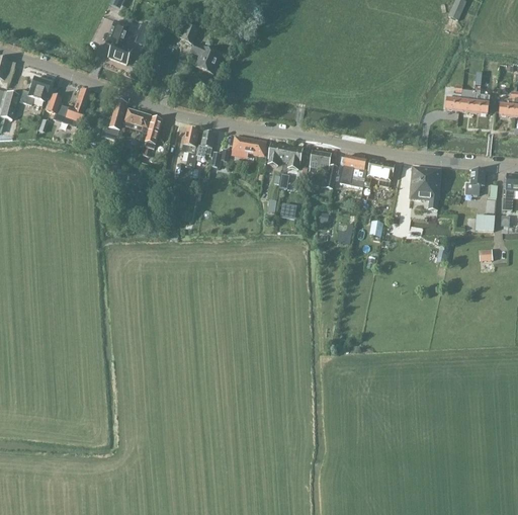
[(455,0),(448,15),(457,19),(465,1),(463,0),(455,0)]
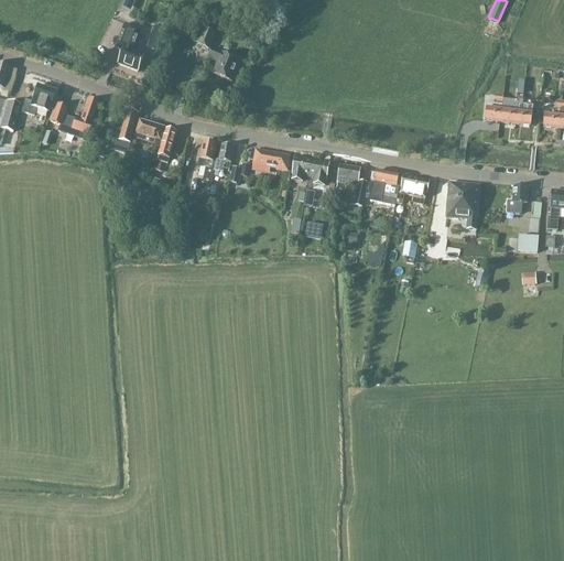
[(144,52),(133,49),(141,28),(123,21),(115,45),(123,49),(121,53),(118,62),(138,71),(144,52)]
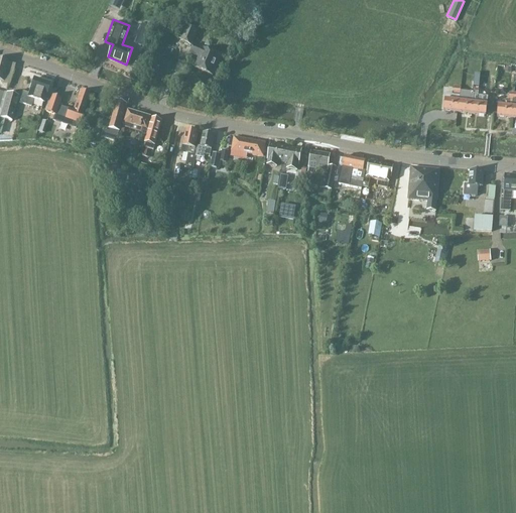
[(150,33),(145,31),(148,25),(142,22),(134,41),(143,44),(144,45),(145,45),(150,33)]
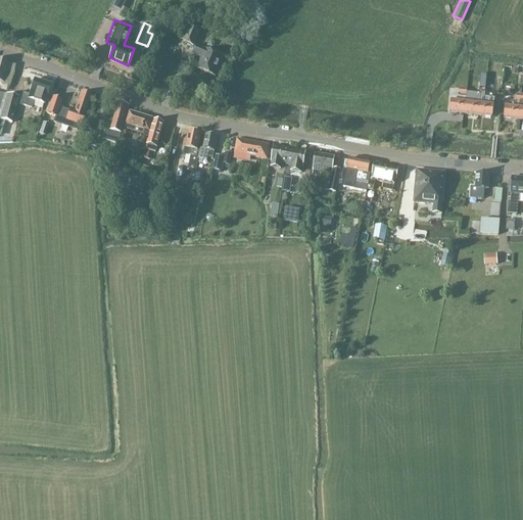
[(193,43),(200,28),(190,25),(184,39),(193,43)]
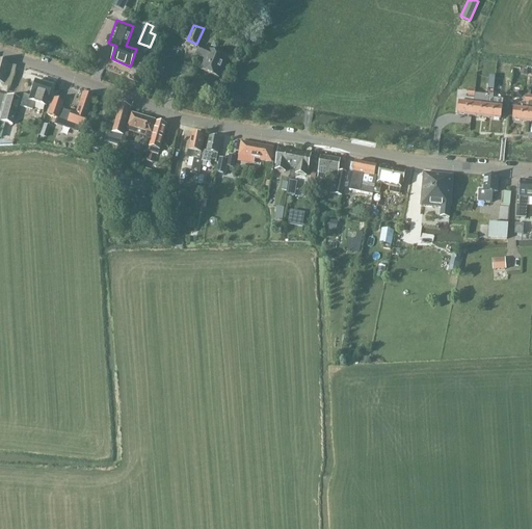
[(227,55),(218,52),(200,44),(196,52),(207,56),(202,68),(218,75),(227,55)]
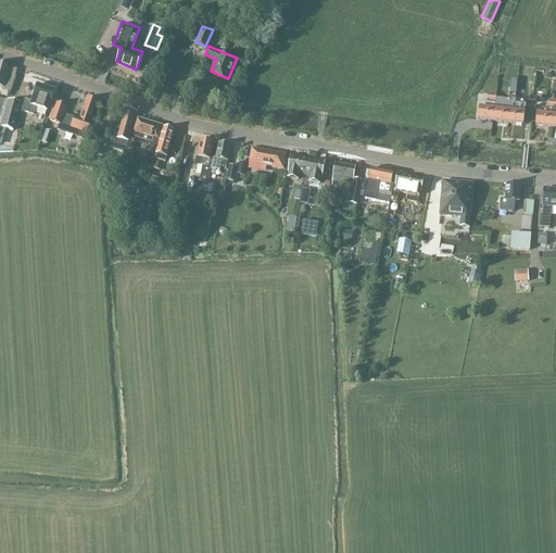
[(154,48),(147,66),(158,71),(164,54),(161,51),(156,49),(155,49),(154,48)]
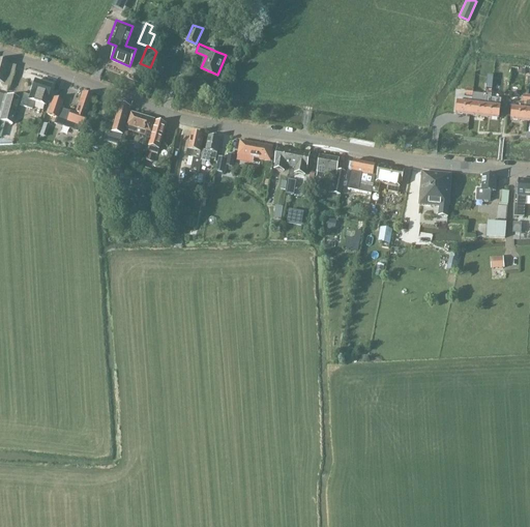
[(136,66),(134,71),(147,77),(150,68),(141,65),(140,68),(136,66)]
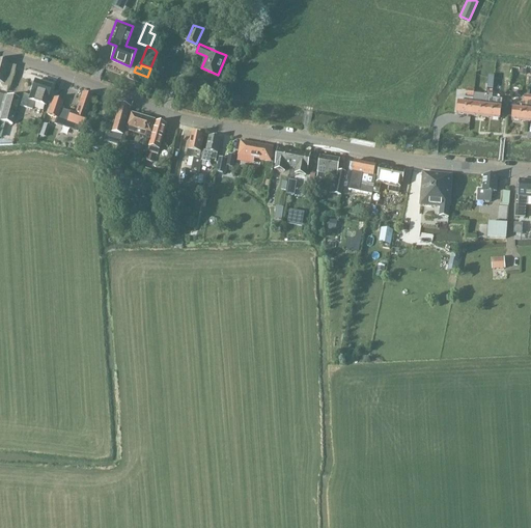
[(6,94),(0,117),(0,118),(11,122),(18,102),(30,107),(33,99),(44,103),(46,95),(47,96),(50,84),(34,79),(31,90),(30,93),(20,90),(18,98),(6,94)]
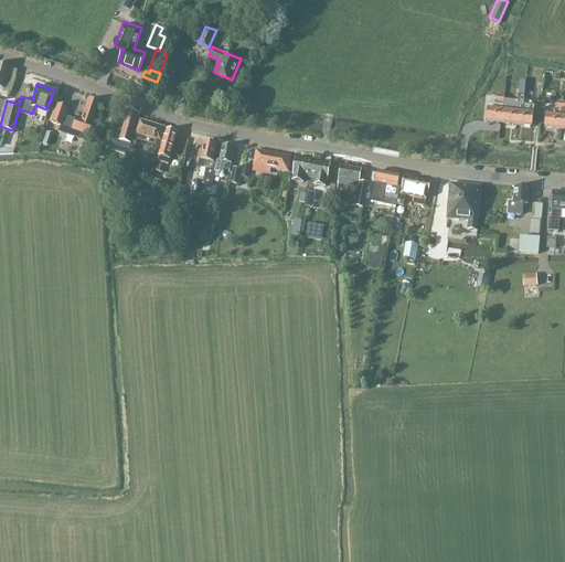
[(56,102),(50,120),(59,123),(56,128),(83,137),(84,131),(87,133),(91,122),(97,101),(87,96),(80,118),(64,113),(66,106),(59,103),(56,102)]
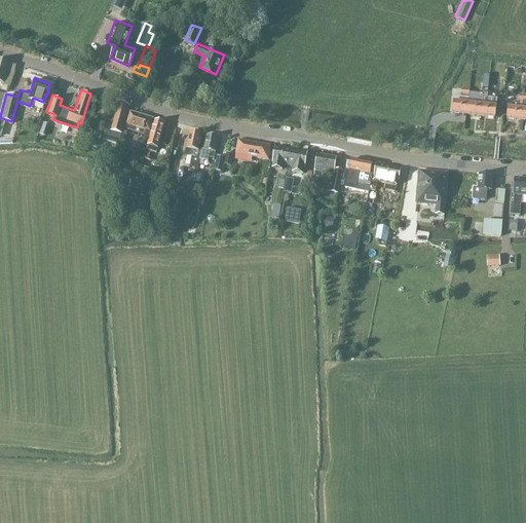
[(521,117),(523,92),(519,91),(518,99),(517,98),(516,106),(508,106),(506,116),(521,117)]
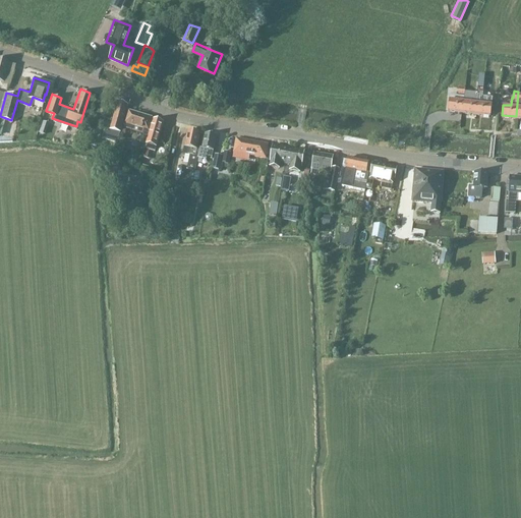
[(448,109),(462,111),(463,100),(463,95),(449,93),(448,109)]
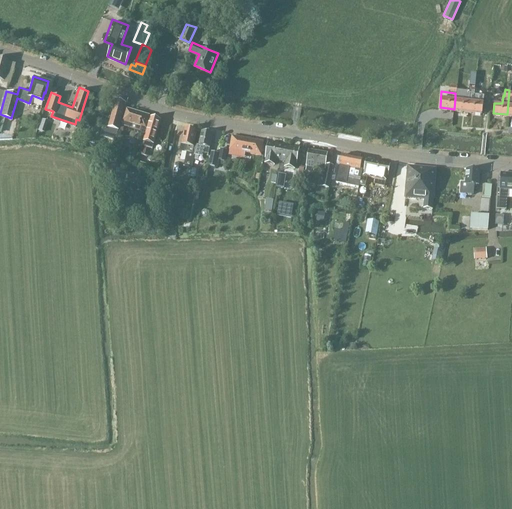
[(118,128),(125,102),(115,98),(108,125),(108,128),(102,126),(100,134),(115,138),(118,128)]
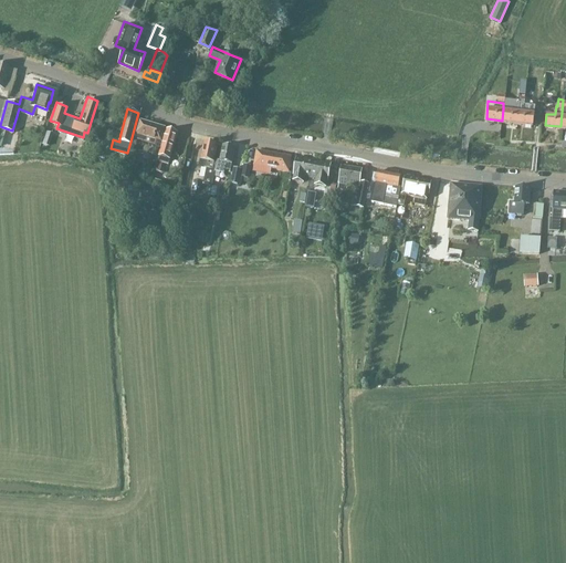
[(517,123),(519,111),(503,108),(502,121),(517,123)]
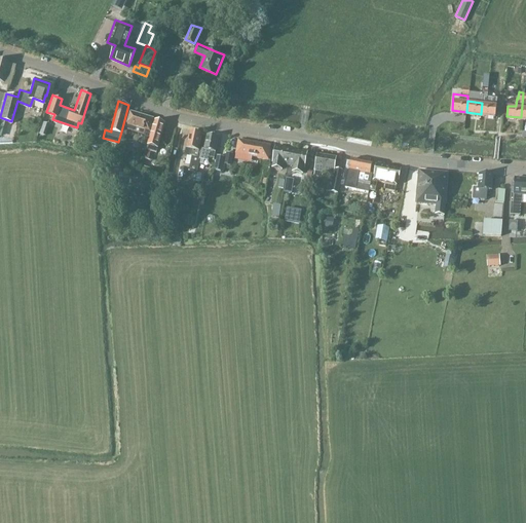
[(495,115),(496,104),(482,103),(481,114),(495,115)]
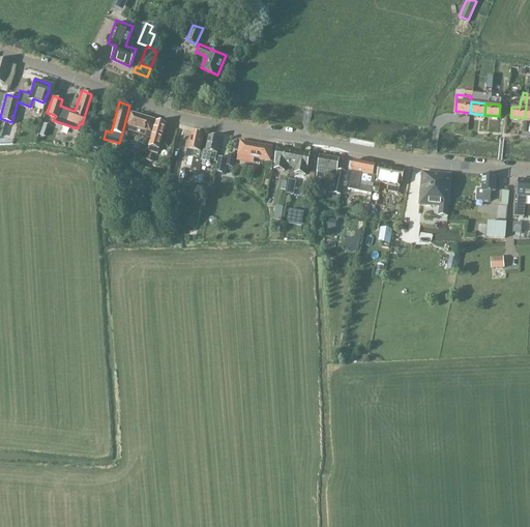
[(150,129),(154,118),(130,110),(125,125),(127,125),(126,127),(142,133),(145,134),(143,139),(149,140),(152,130),(150,129)]
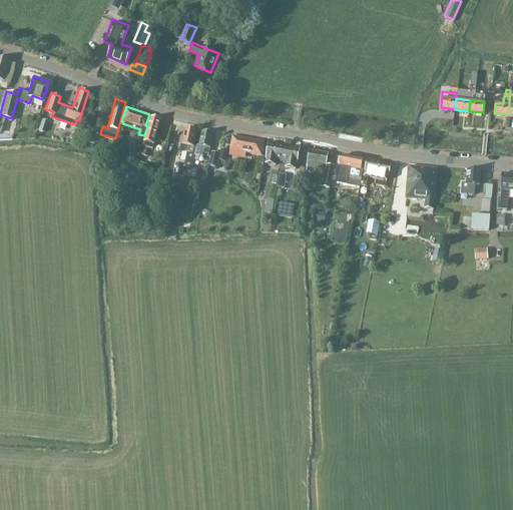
[(154,142),(160,118),(150,115),(147,126),(144,135),(143,139),(140,152),(146,154),(148,146),(152,147),(153,142),(154,142)]
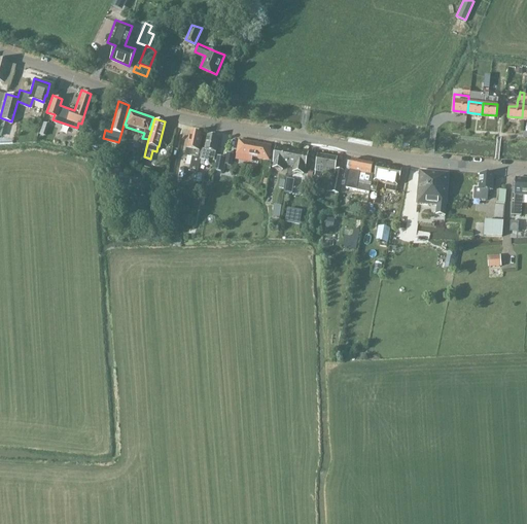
[(200,146),(202,133),(189,130),(186,145),(184,152),(192,153),(189,169),(197,171),(200,158),(202,147),(200,146)]
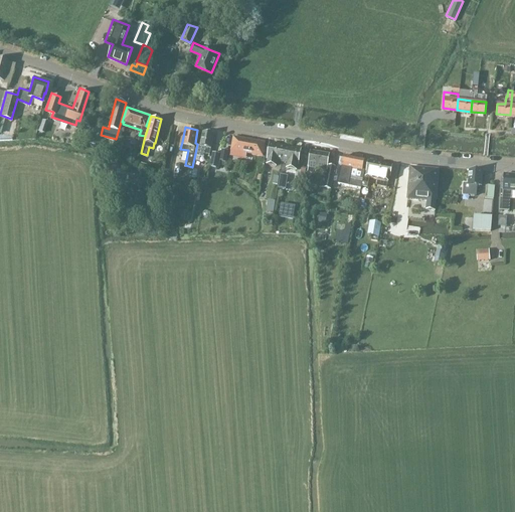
[(35,128),(33,135),(50,139),(52,132),(35,128)]
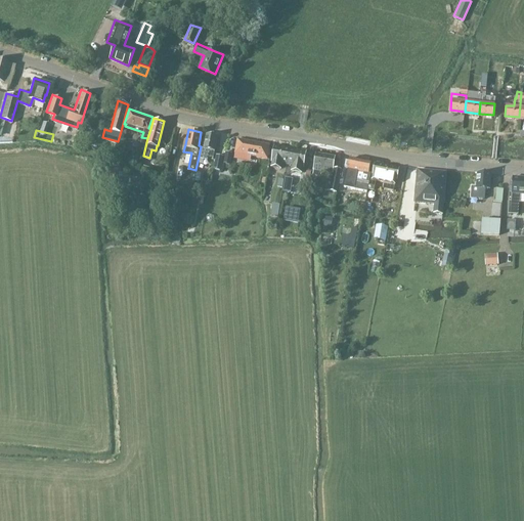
[(215,149),(217,135),(206,133),(203,146),(201,146),(199,157),(207,158),(208,154),(213,155),(215,149)]
